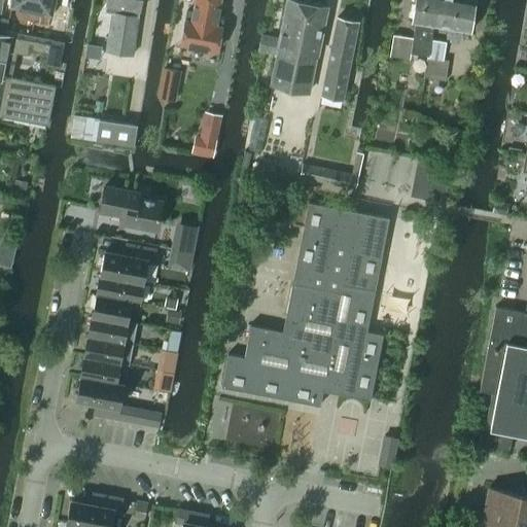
[(6,30),(7,28),(8,19),(0,16),(3,0),(0,0),(0,29),(6,31),(6,30)]
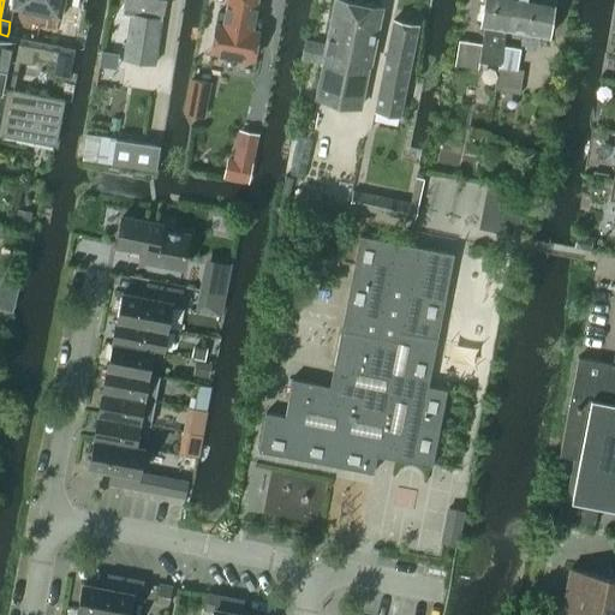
[(60,16),(63,0),(13,0),(13,6),(10,22),(9,33),(22,35),(27,9),(60,16)]
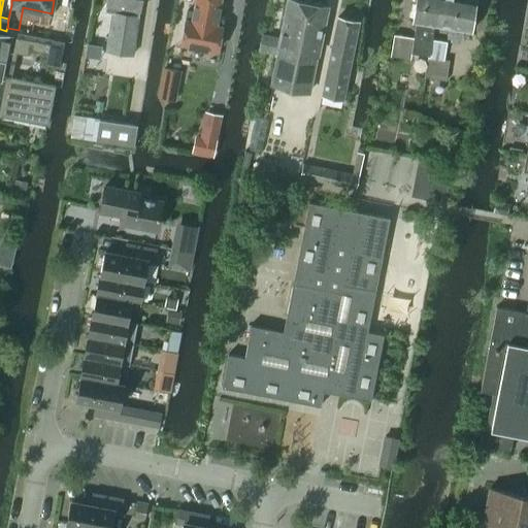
[(140,10),(141,0),(106,0),(105,11),(112,12),(106,51),(133,55),(139,10),(140,10)]
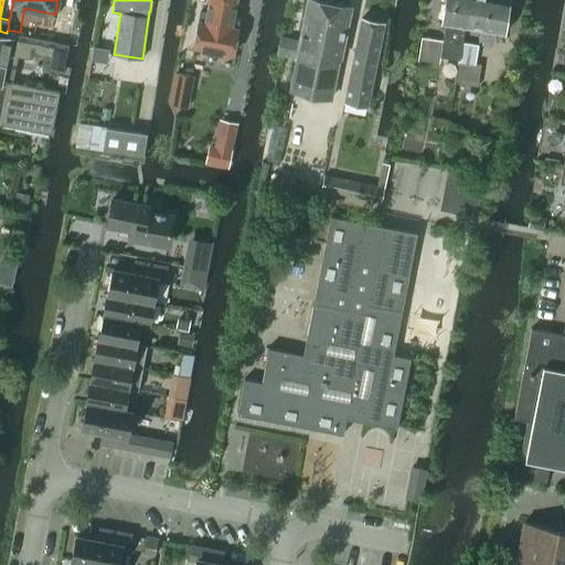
[(209,0),(208,13),(201,12),(200,20),(196,19),(191,49),(233,56),(238,27),(232,25),(236,0),(209,0)]
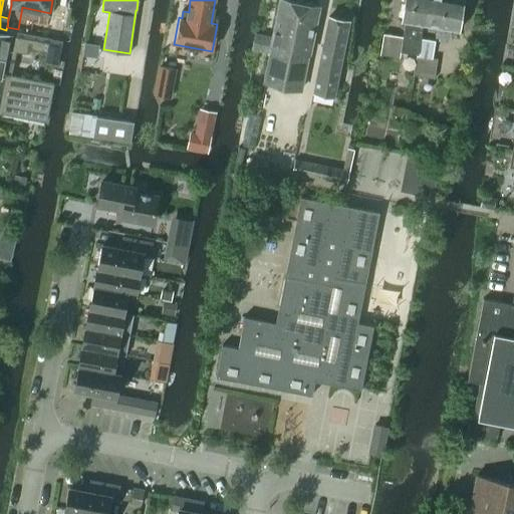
[(313,43),(321,6),(289,0),(279,0),(272,37),(256,34),(254,49),(270,52),(265,81),(302,89),(312,42),(313,43)]
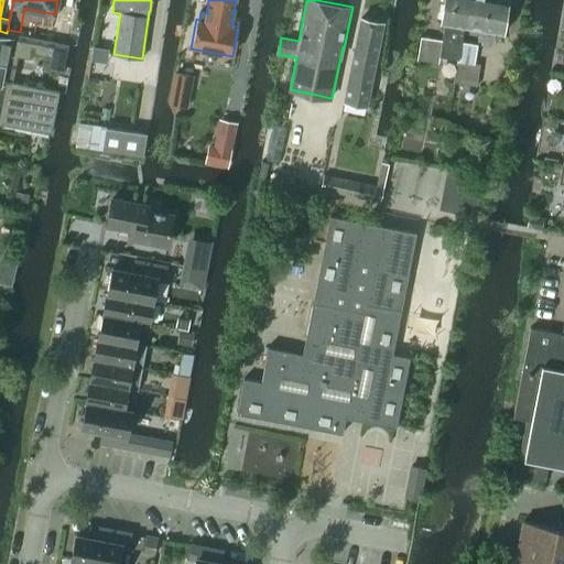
[(466,28),(469,0),(444,0),(441,23),(446,24),(444,41),(420,38),(416,60),(438,63),(440,55),(442,55),(457,58),(459,58),(463,42),(465,28),(466,28)]
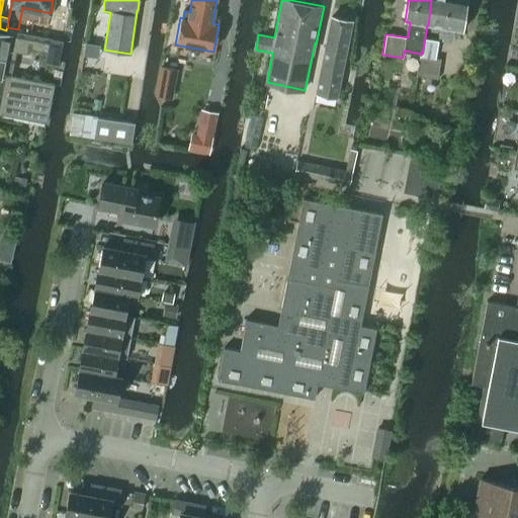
[(431,0),(428,25),(440,27),(438,36),(450,38),(452,37),(453,29),(461,30),(465,0),(431,0)]
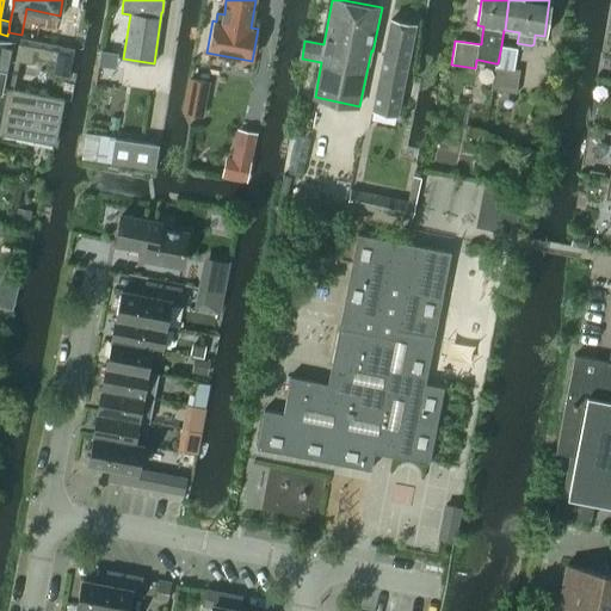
[(399,115),(417,25),(392,19),(375,109),(399,115)]
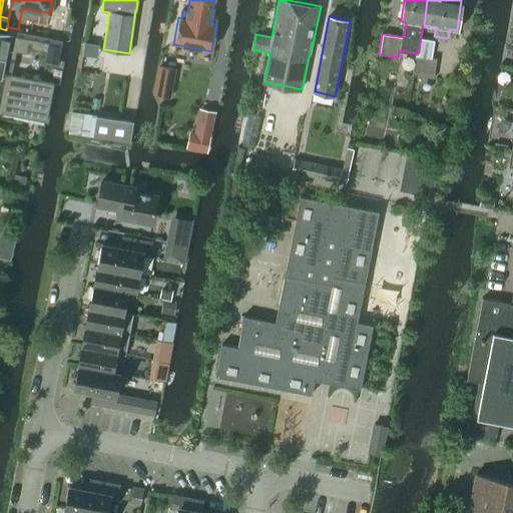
[(0,76),(4,77),(5,74),(11,75),(16,51),(26,53),(27,47),(30,35),(30,34),(6,29),(6,30),(0,28),(0,76)]
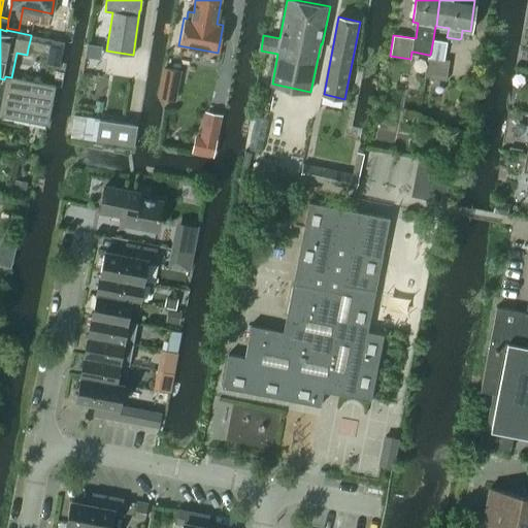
[(60,67),(64,42),(51,39),(51,40),(47,53),(45,64),(60,67)]
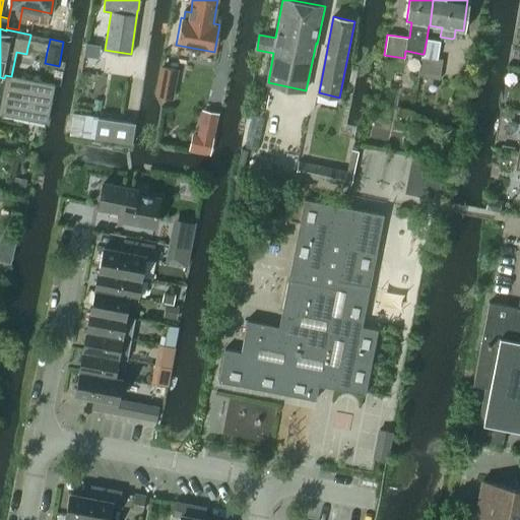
[(438,59),(440,41),(427,39),(424,54),(421,54),(417,76),(439,79),(442,60),(438,59)]
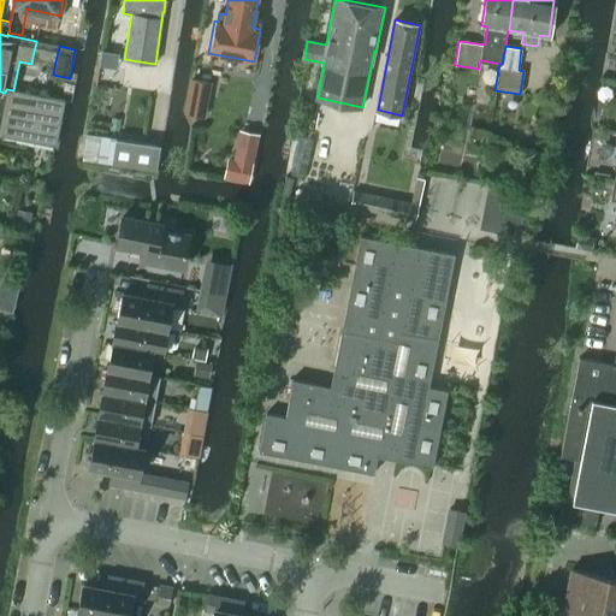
[(101,51),(99,66),(118,70),(122,54),(101,51)]
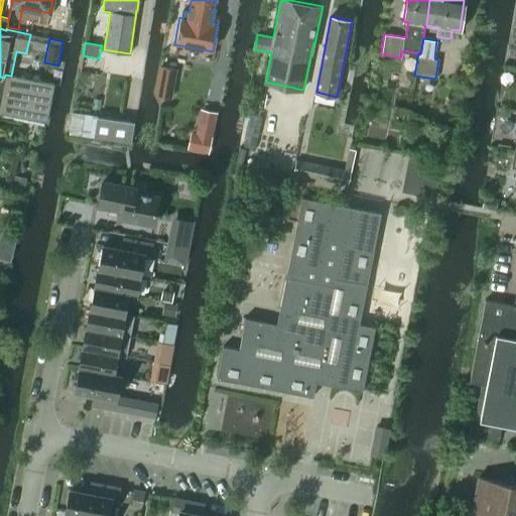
[(171,99),(176,70),(159,67),(154,96),(171,99)]
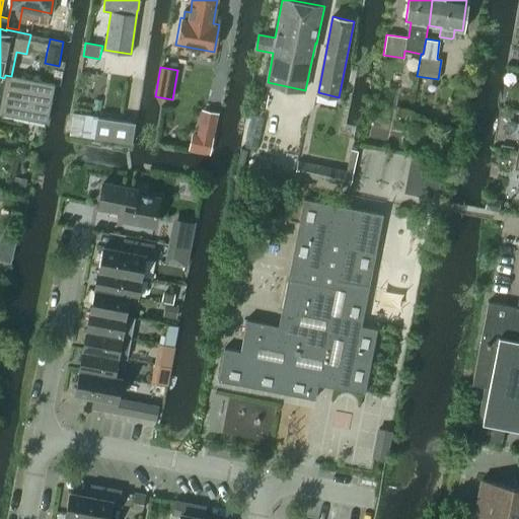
[(4,78),(0,77),(0,113),(12,116),(20,78),(11,76),(5,75),(4,78)]
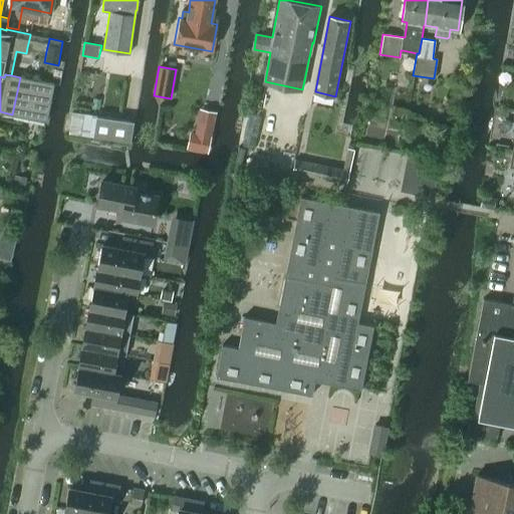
[(45,121),(52,90),(53,84),(20,77),(12,114),(45,121)]
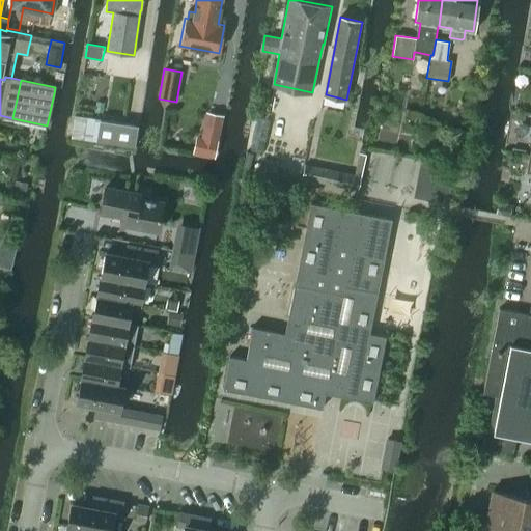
[(421,102),(423,92),(410,89),(408,99),(421,102)]
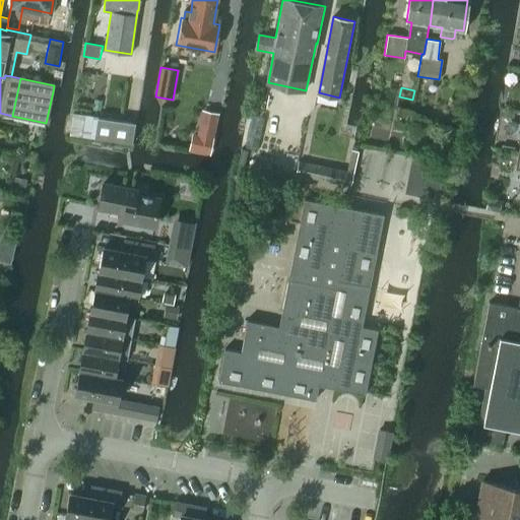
[(72,114),(69,134),(94,138),(132,143),(135,123),(72,114)]
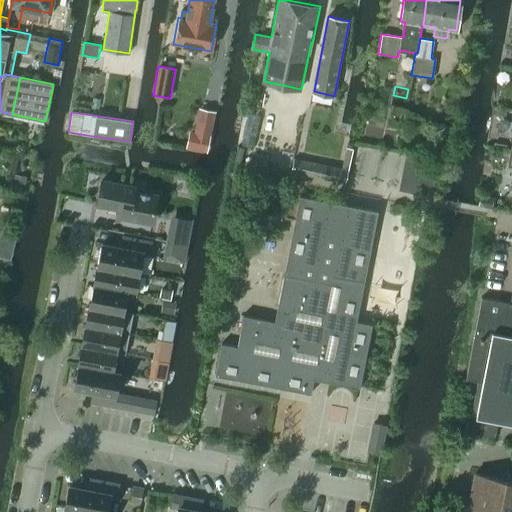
[(204,152),(207,153),(207,150),(211,135),(194,132),(192,131),(189,134),(186,148),(204,152)]
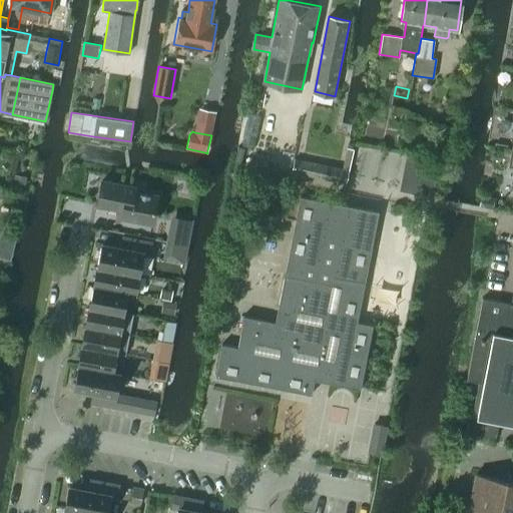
[(431,196),(438,164),(406,158),(400,190),(431,196)]
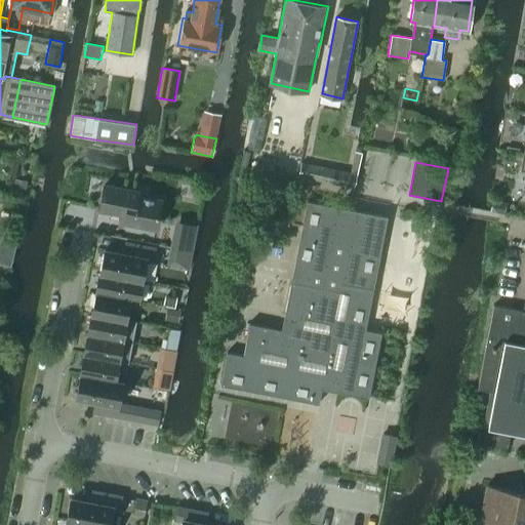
[(299,178),(328,184),(354,189),(357,173),(331,168),(303,163),(299,178)]
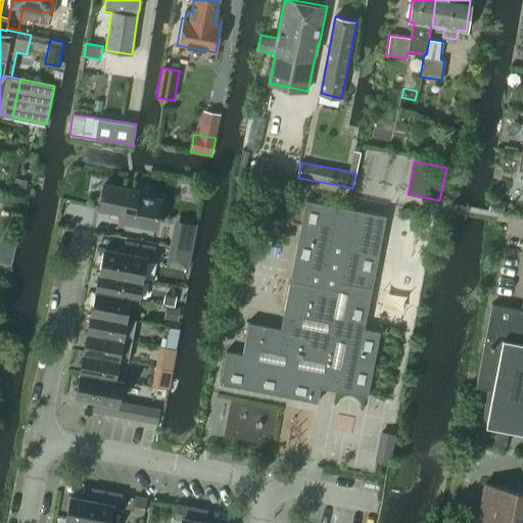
[(14,178),(12,190),(25,193),(27,181),(14,178)]
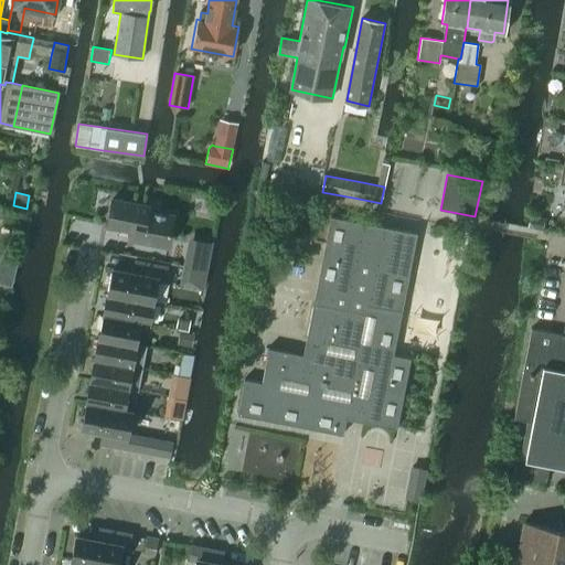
[(168,245),(173,216),(148,211),(148,206),(112,200),(107,225),(136,231),(134,238),(168,245)]
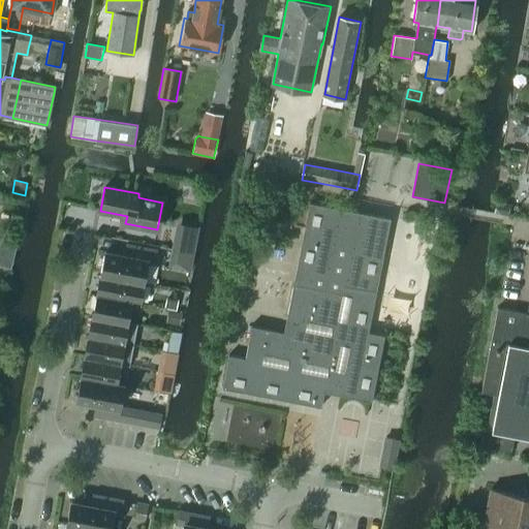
[(229,354),(223,386),(321,406),(325,384),(340,386),(339,394),(372,401),(385,334),(369,331),(392,218),(310,201),(284,331),(252,324),(245,358),(229,354)]
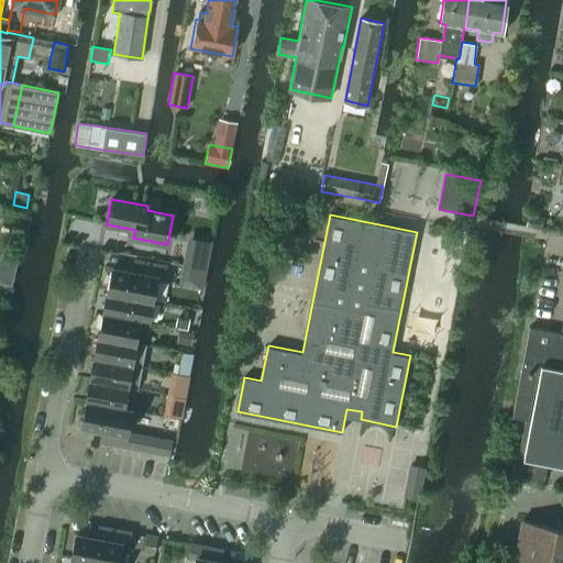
[(191,238),(186,266),(205,269),(210,241),(191,238)]
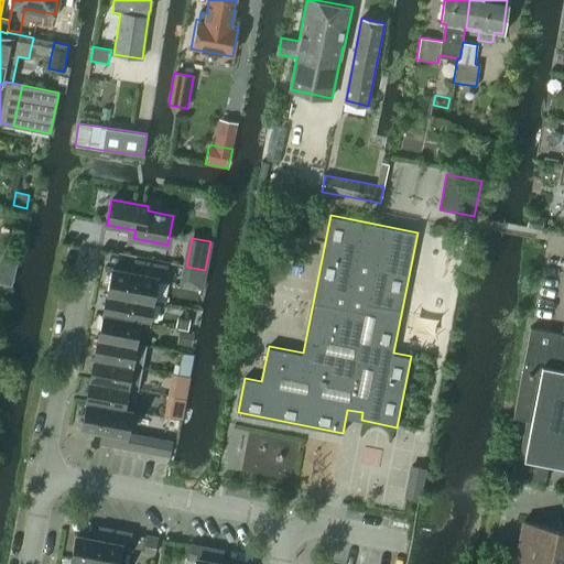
[(0,261),(0,284),(6,285),(10,286),(12,288),(19,262),(11,260),(1,258),(0,261)]
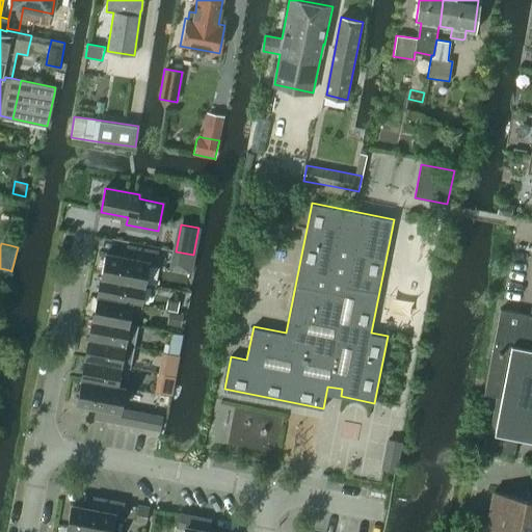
[(106,253),(101,275),(143,284),(148,262),(156,264),(158,253),(127,246),(125,257),(106,253)]
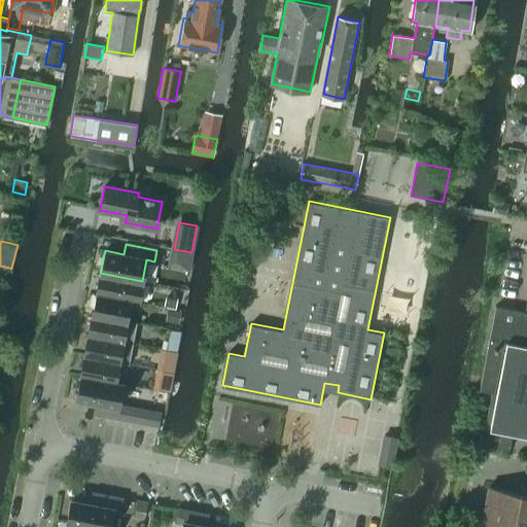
[(171,248),(169,259),(188,264),(191,252),(174,249),(171,248)]
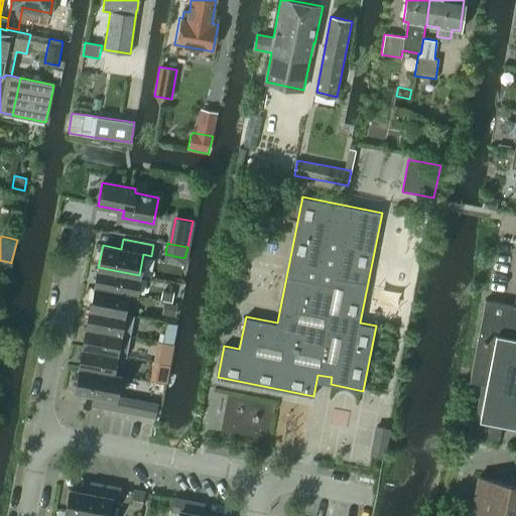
[(98,267),(94,287),(128,294),(135,296),(139,275),(98,267)]
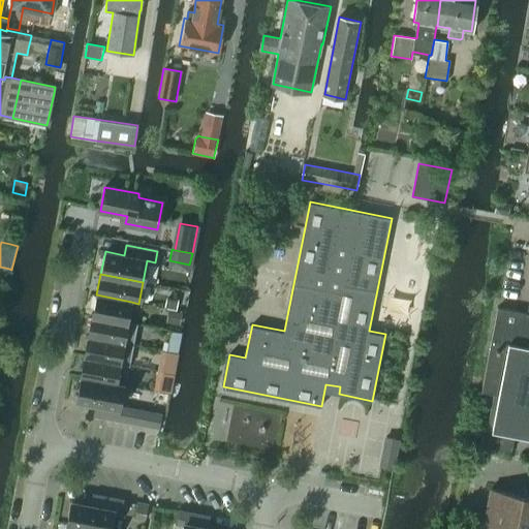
[(96,294),(93,315),(127,322),(131,302),(96,294)]
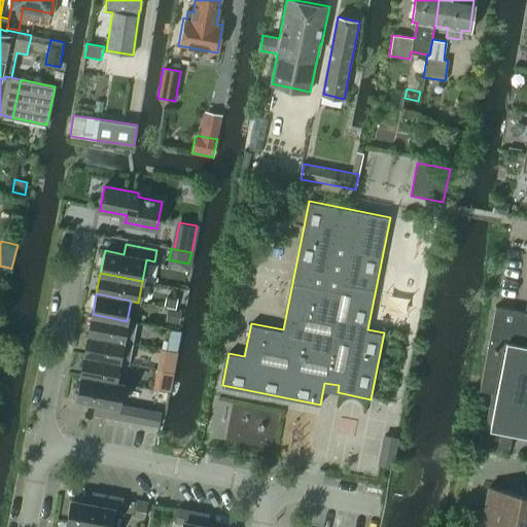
[(526,311),(496,306),(485,364),(480,389),(492,391),(482,443),(510,449),(513,432),(526,434),(526,311)]
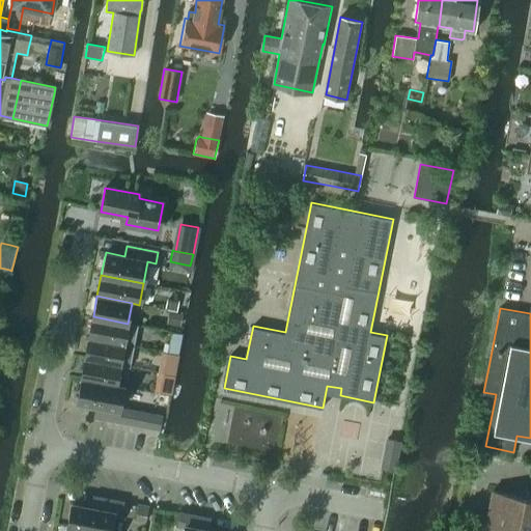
[(138,326),(128,324),(93,316),(89,337),(134,346),(138,326)]
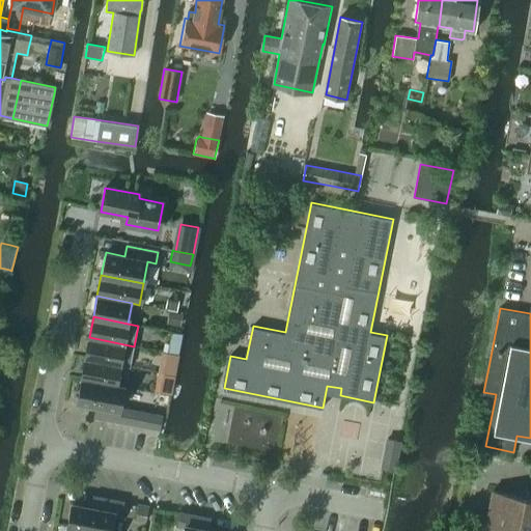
[(89,337),(85,358),(119,365),(119,366),(130,368),(134,346),(89,337)]
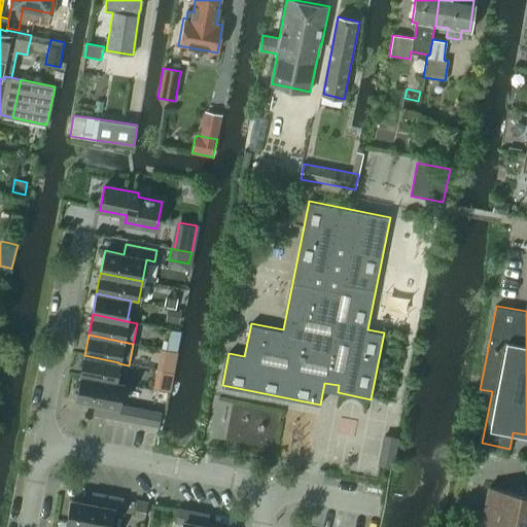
[(114,383),(114,382),(118,363),(118,362),(84,355),(80,376),(114,383)]
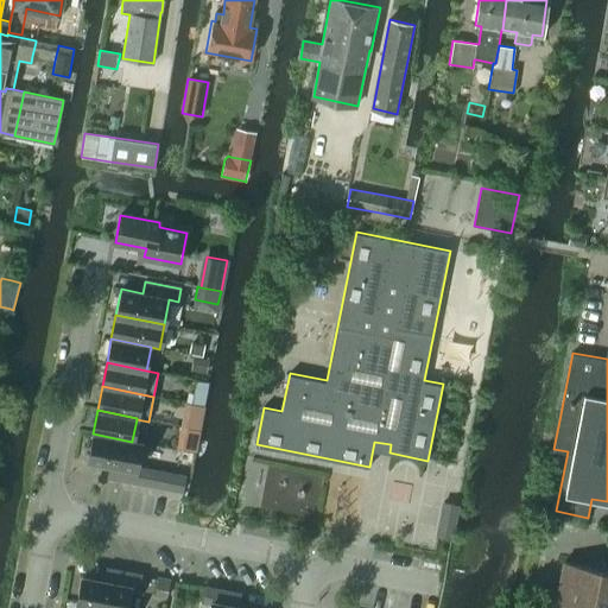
[(143,483),(145,469),(137,468),(141,443),(132,441),(132,442),(93,434),(88,461),(109,464),(118,466),(115,477),(143,483)]
